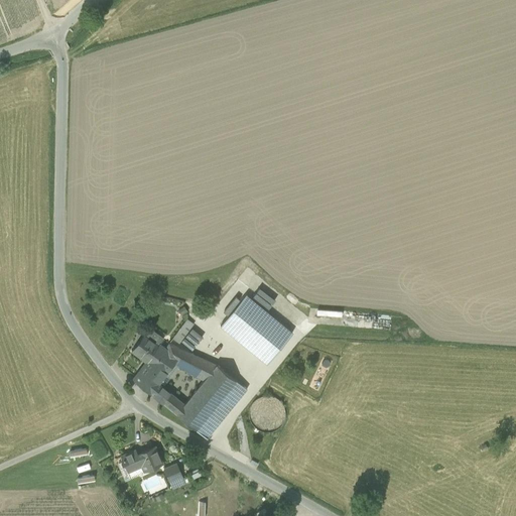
[(284,317),(294,303),(265,282),(255,296),(284,317)]
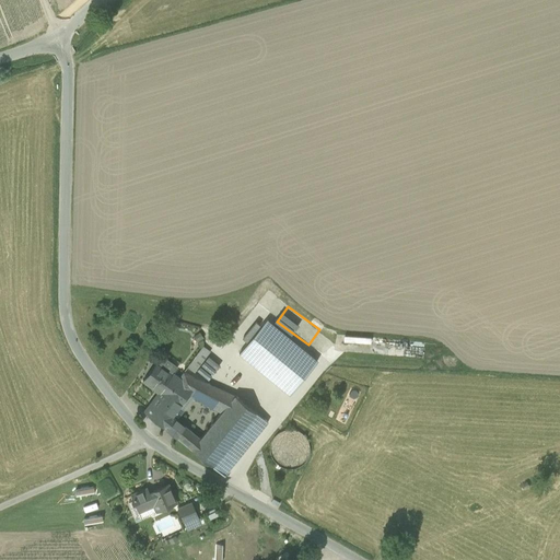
[(317,361),(266,319),(238,353),(290,395),(317,361)]
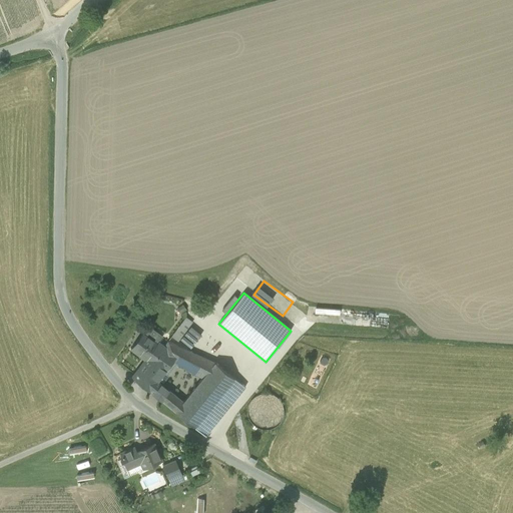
[(185,317),(171,337),(177,341),(192,322),(185,317)]
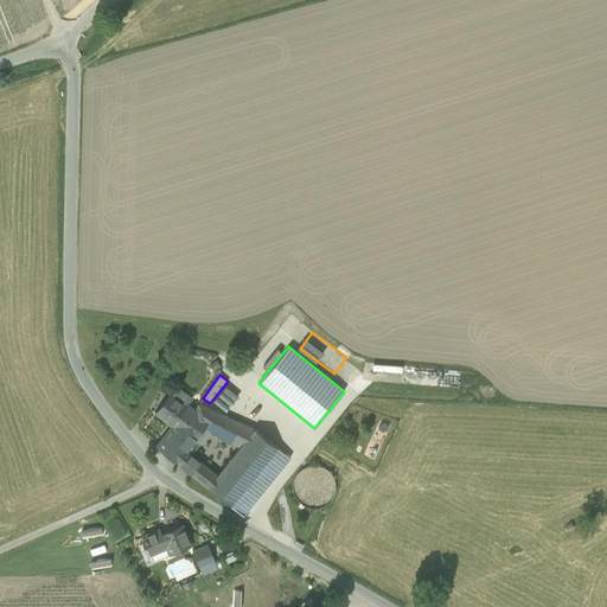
[(185,393),(176,385),(168,395),(168,394),(155,413),(174,427),(180,430),(195,409),(187,404),(190,402),(181,396),(185,393)]
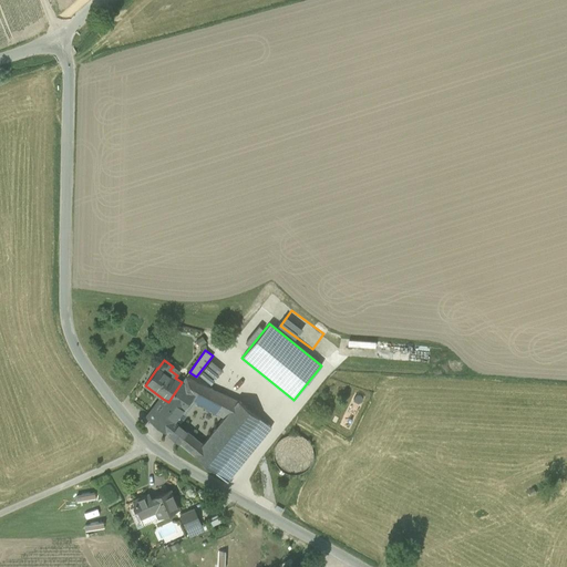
[(179,372),(173,367),(169,370),(177,375),(179,372)]
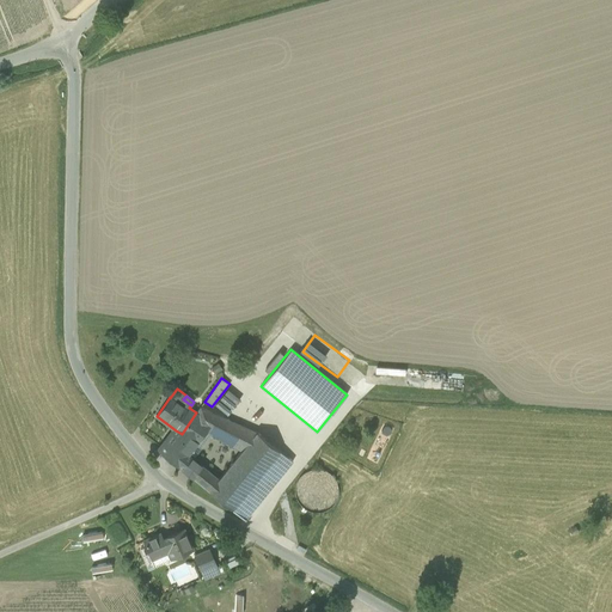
[(182,434),(176,430),(159,452),(183,470),(193,458),(188,454),(204,432),(242,452),(257,433),(216,415),(200,408),(196,412),(182,434)]
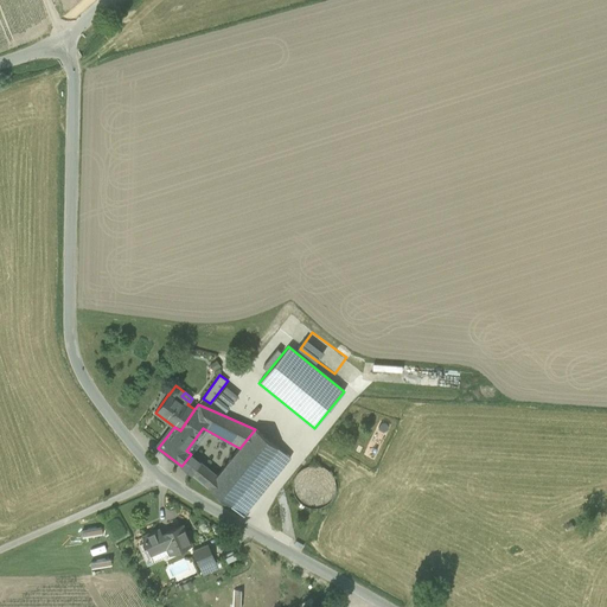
[(217,475),(208,487),(229,505),(276,447),(255,429),(240,448),(217,475)]
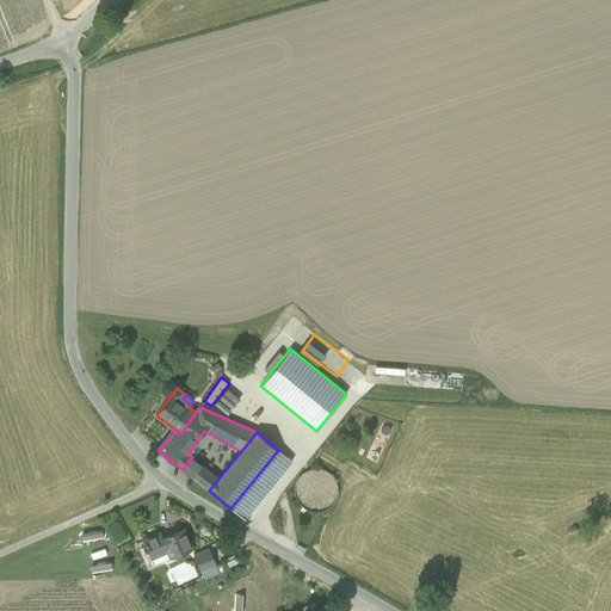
[(278,450),(230,508),(245,519),(291,461),(278,450)]
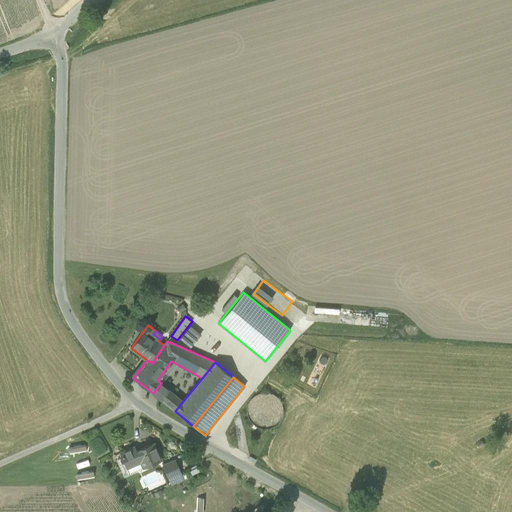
[(168,389),(161,383),(153,393),(160,399),(168,389)]
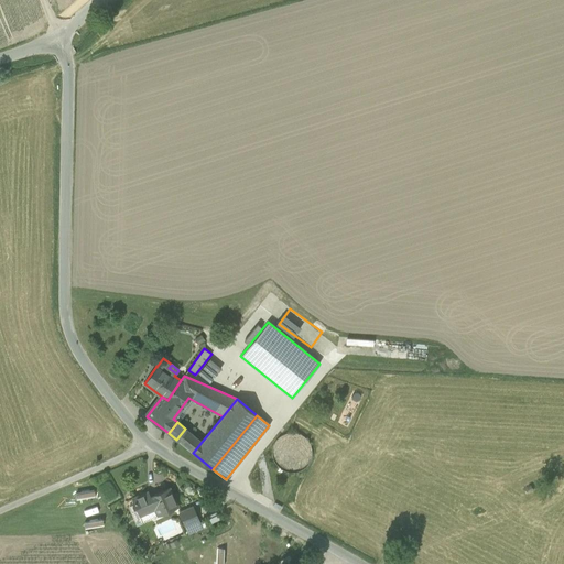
[(202,442),(185,429),(176,440),(193,453),(202,442)]
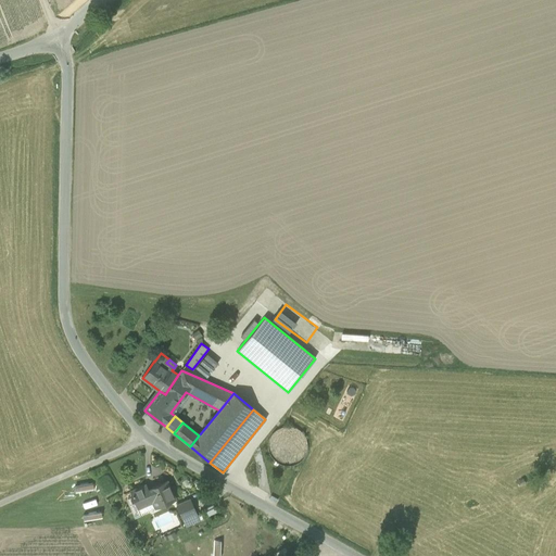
[(167,480),(148,489),(146,484),(129,491),(131,495),(130,497),(131,500),(135,501),(138,508),(152,503),(154,508),(175,500),(167,480)]
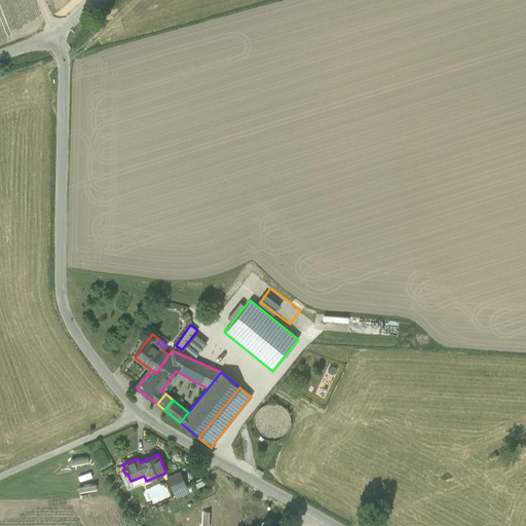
[(180,473),(166,478),(173,491),(185,485),(180,473)]
